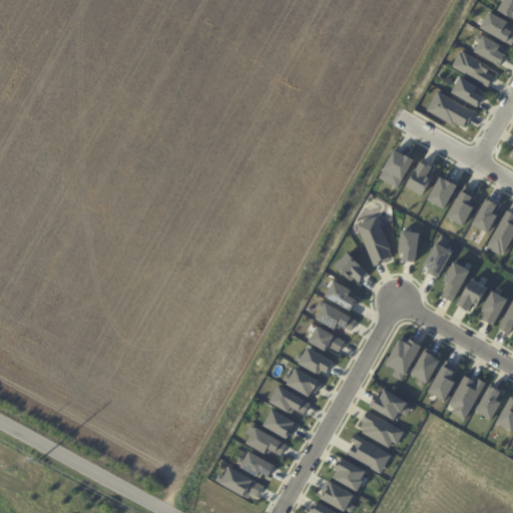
[(501,0),(512,0),(512,19),(496,10),(501,0)]
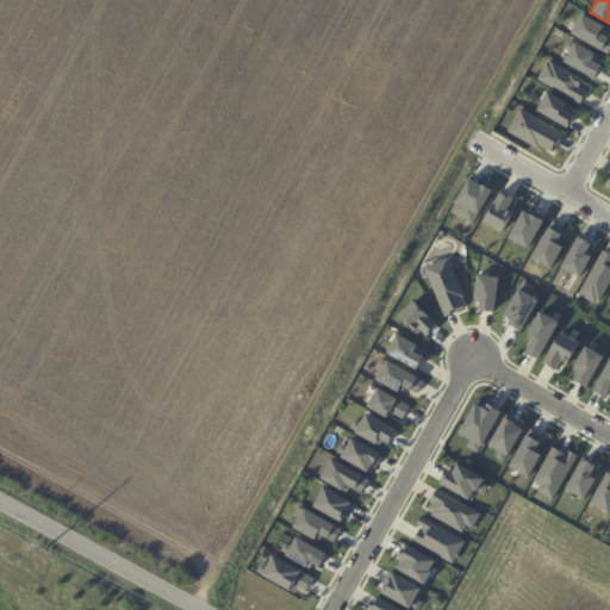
[(580,13),(602,25),(598,32),(609,38),(609,47),(607,54),(570,33),(580,13)]
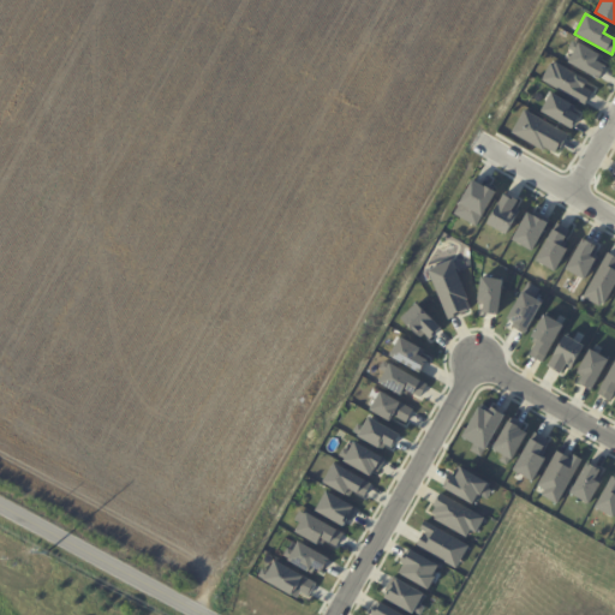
[(572,40),(598,54),(596,59),(605,65),(597,79),(566,61),(572,51),(567,48),(572,40)]
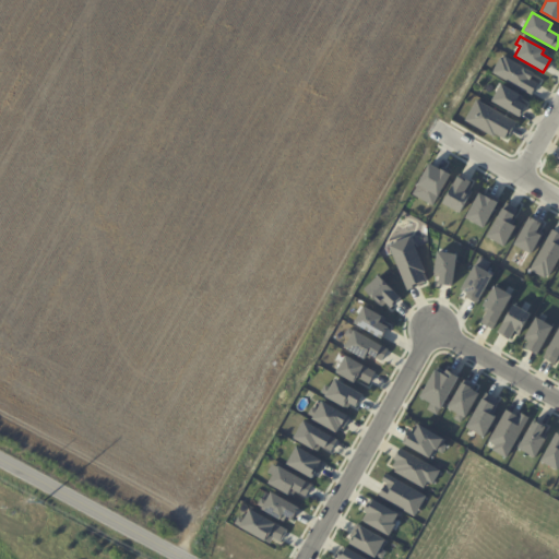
[(501,55),(534,73),(531,79),(537,82),(531,95),(490,72),(501,55)]
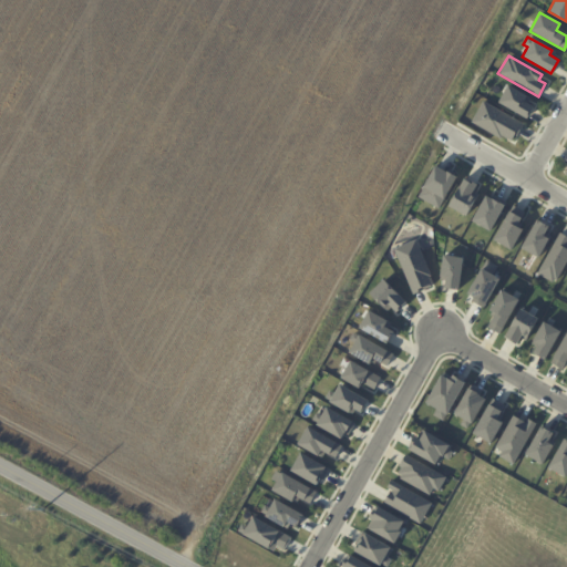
[(506,84),(525,95),(523,100),(532,105),(525,117),(496,102),(506,84)]
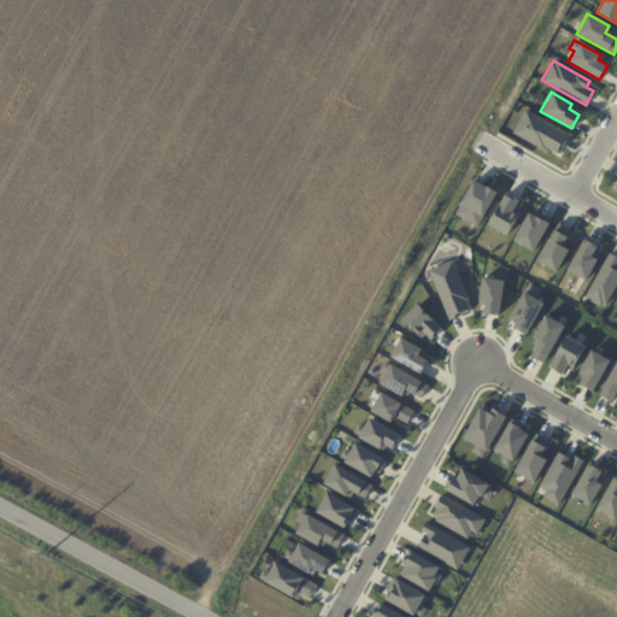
[(524,110),(569,135),(557,158),(511,133),(524,110)]
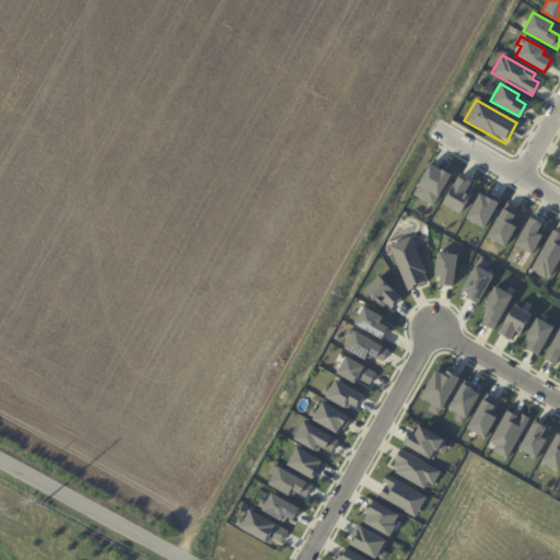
[(429,163),(450,174),(432,207),(411,195),(429,163)]
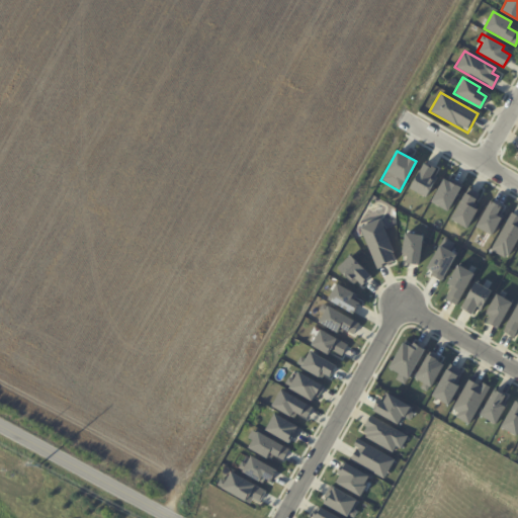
[(423,162),(438,170),(424,197),(408,188),(423,162)]
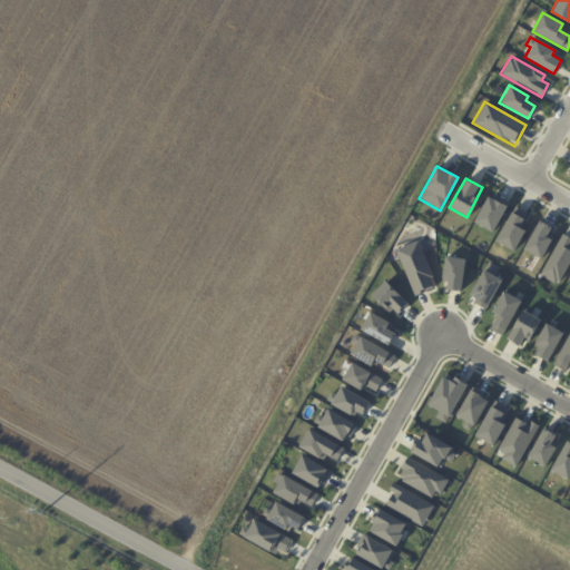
[(488,195),(507,205),(491,232),(473,222),(488,195)]
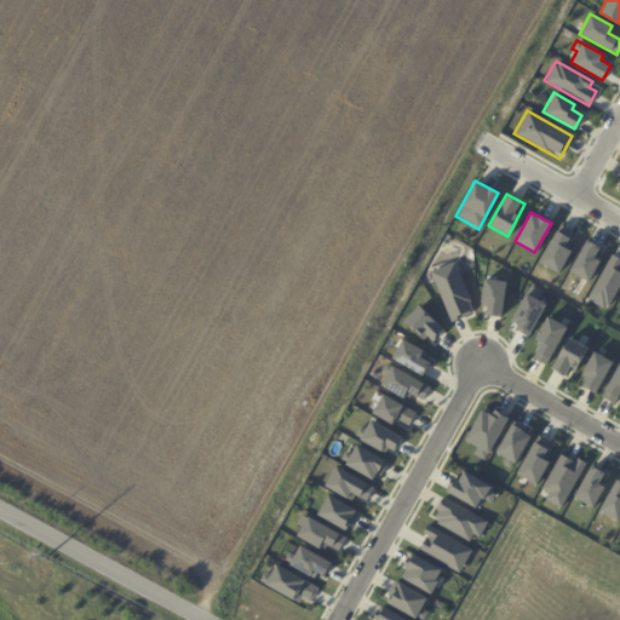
[(556,230),(570,239),(566,246),(570,248),(557,274),(538,263),(556,230)]
